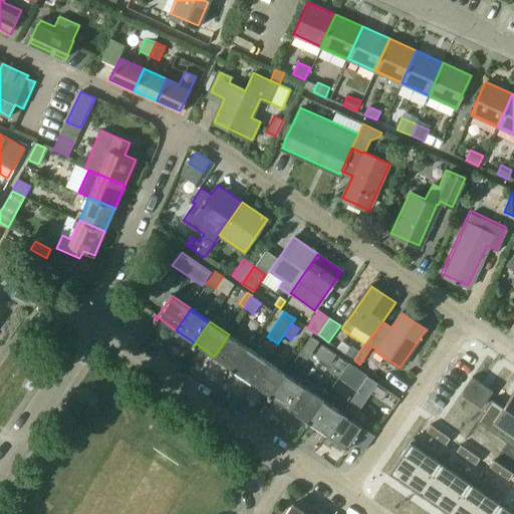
[(229,334),(214,356),(231,368),(230,370),(231,371),(248,347),(229,334)]
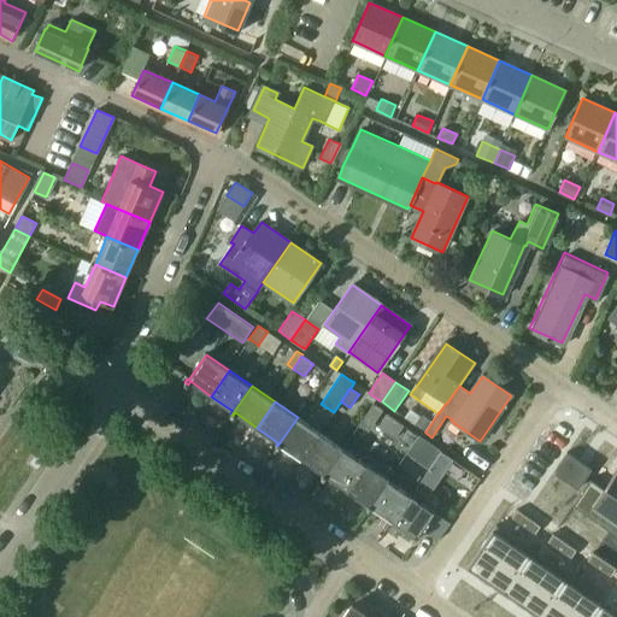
[(374,404),(364,418),(374,424),(383,411),(374,404)]
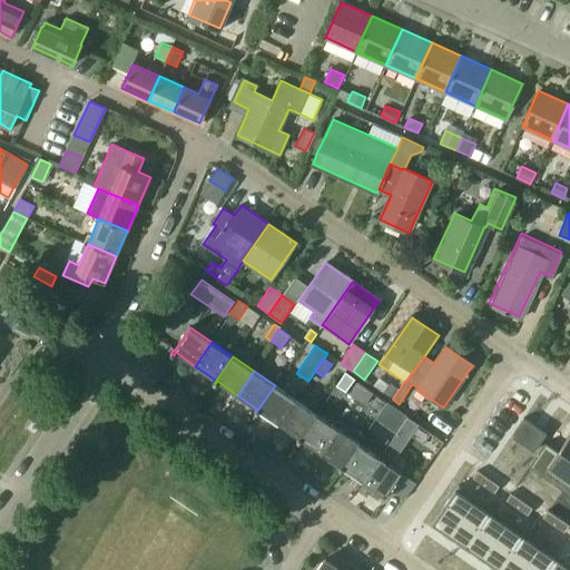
[(357,383),(350,395),(357,400),(365,389),(363,386),(357,383)]
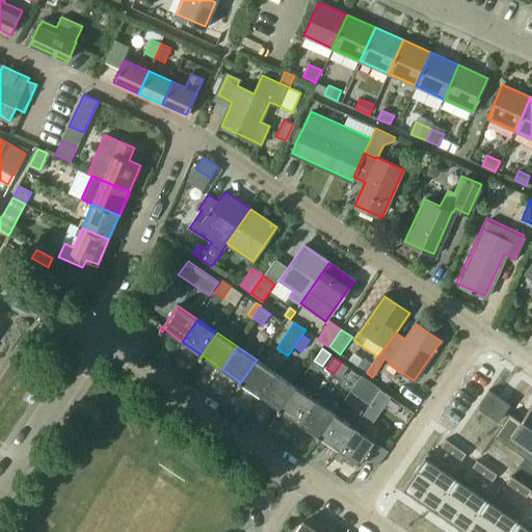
[(364,357),(358,366),(367,371),(372,364),(371,363),(364,357)]
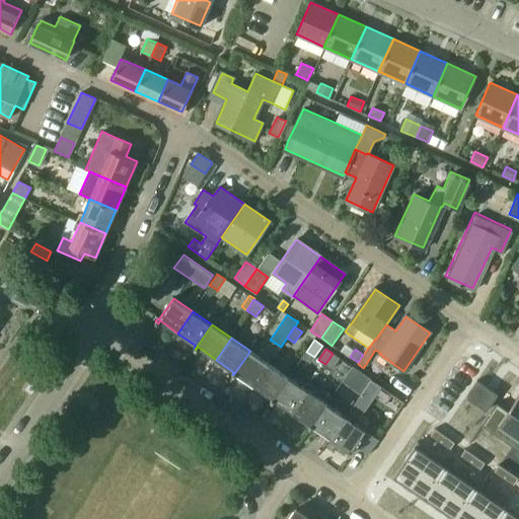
[(250,351),(233,375),(234,376),(236,373),(254,386),(270,364),(250,351)]
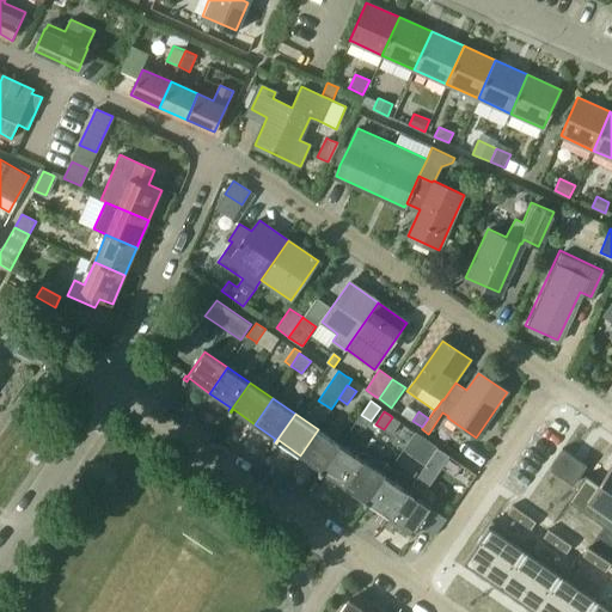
[(392,417),(384,429),(384,430),(392,435),(401,423),(393,417),(392,417)]
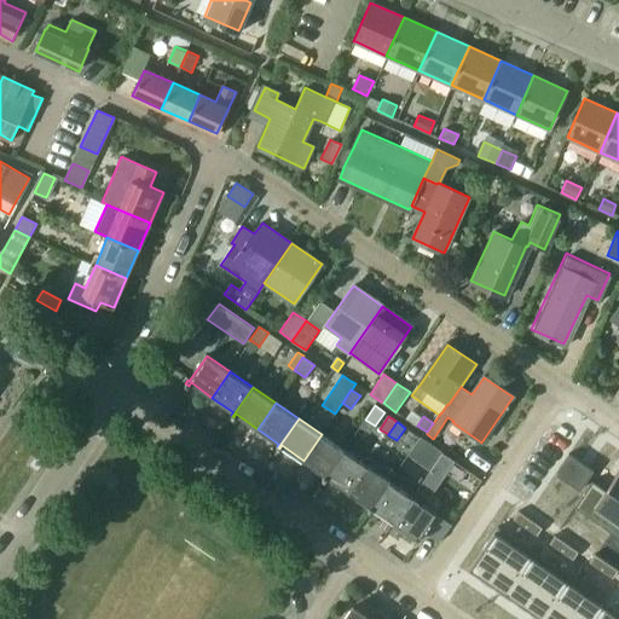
[(322,434),(304,461),(324,474),(322,478),(324,479),(331,469),(345,450),(322,434)]
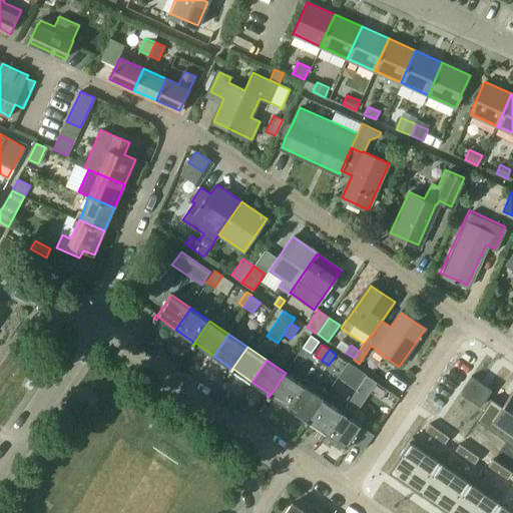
[(361,371),(351,386),(357,390),(358,391),(368,376),(368,375),(361,371)]
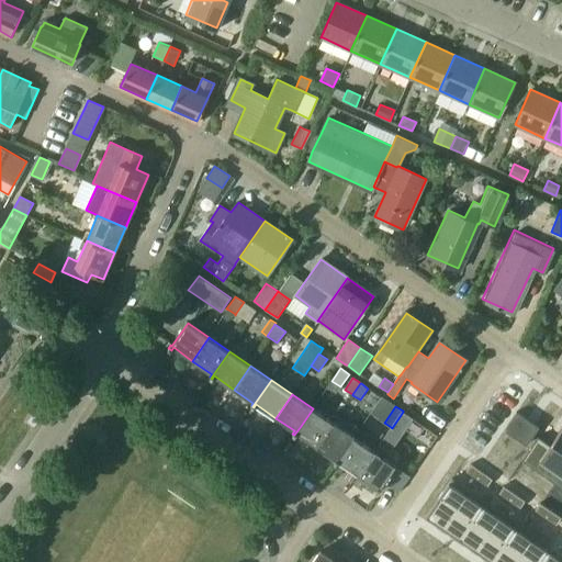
[(301,426),(294,435),(295,436),(298,433),(317,446),(334,423),(313,408),(301,426)]
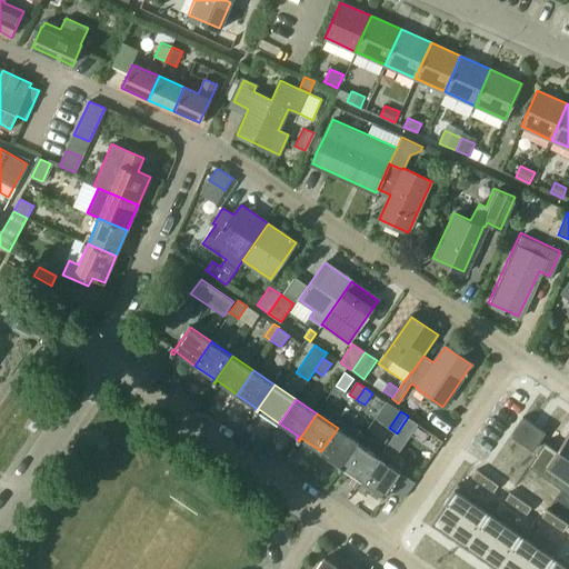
[(523,417),(510,435),(511,436),(533,450),(546,432),(541,429),(535,425),(523,417)]
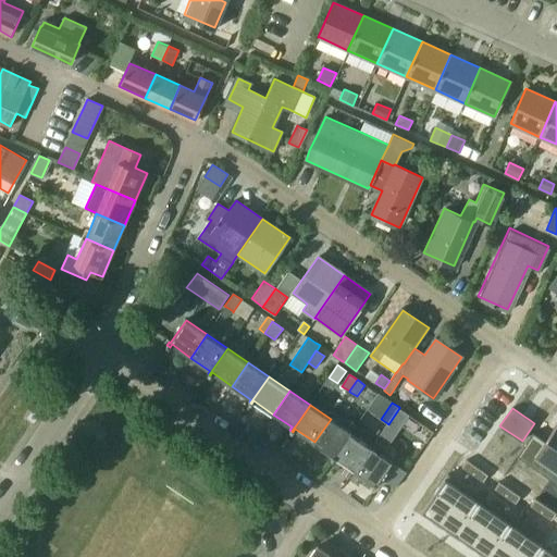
[(331,419),(314,442),(333,455),(331,458),(332,459),(350,433),(331,419)]
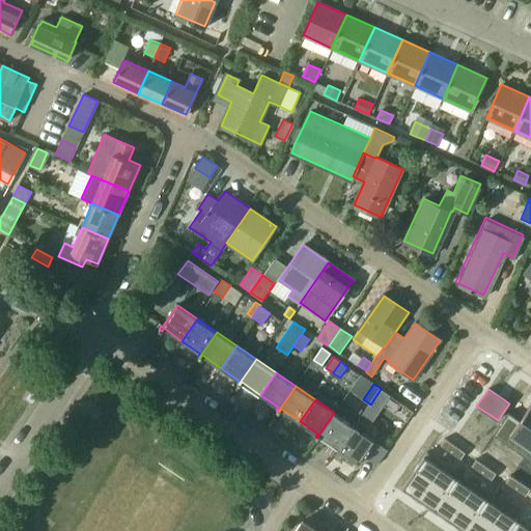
[(508,413),(494,435),(526,457),(530,449),(530,403),(520,421),(508,413)]
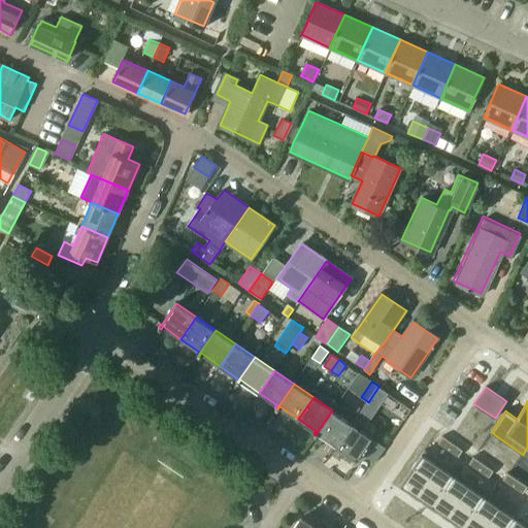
[(332,410),(315,435),(317,436),(319,433),(336,446),(352,424),(352,423),(333,410),(332,410)]
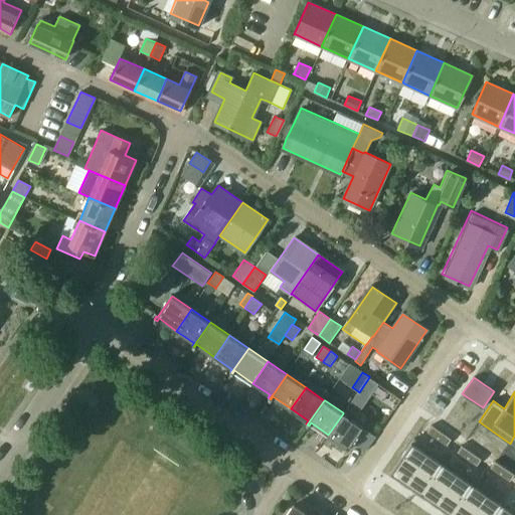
[(343,413),(328,435),(346,447),(344,450),(346,452),(349,448),(348,448),(353,441),(362,426),(350,417),(353,411),(347,407),(343,413)]
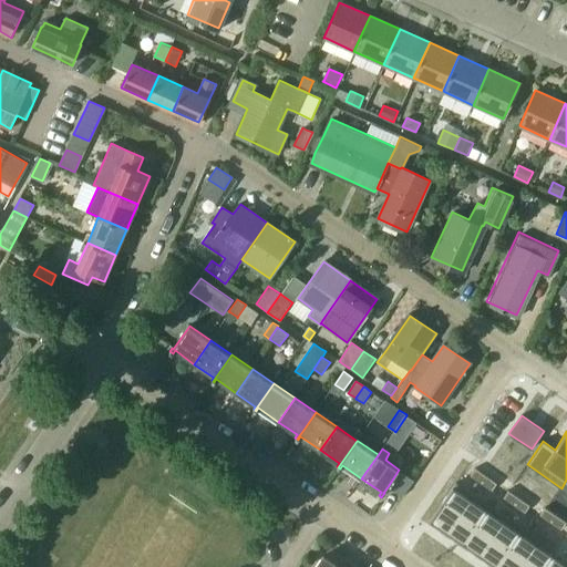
[(475,467),(471,475),(481,483),(486,475),(475,467)]
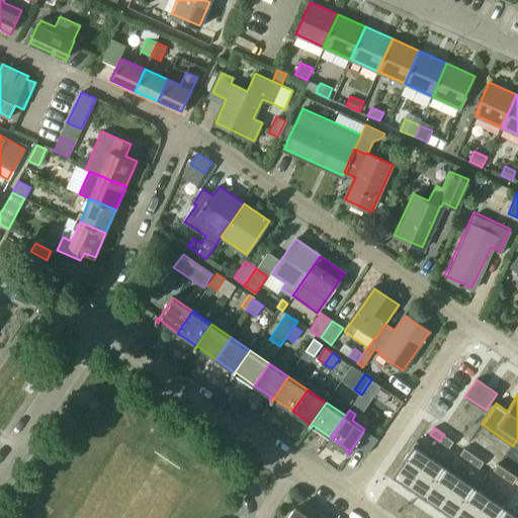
[(364,429),(355,443),(368,453),(378,439),(364,429)]
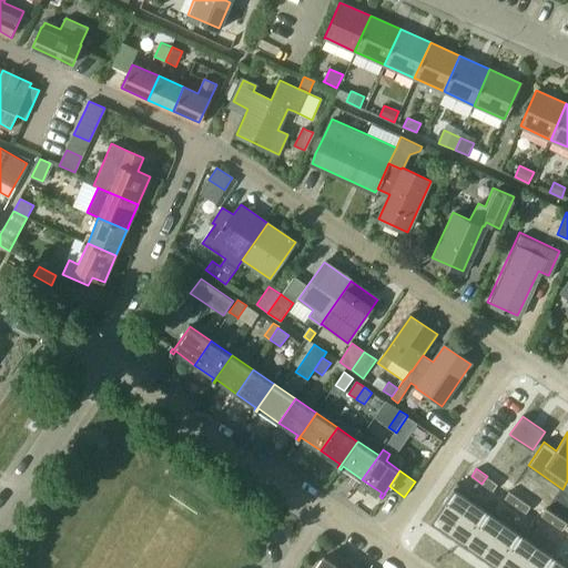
[(487,476),(482,484),(493,492),(498,484),(487,476)]
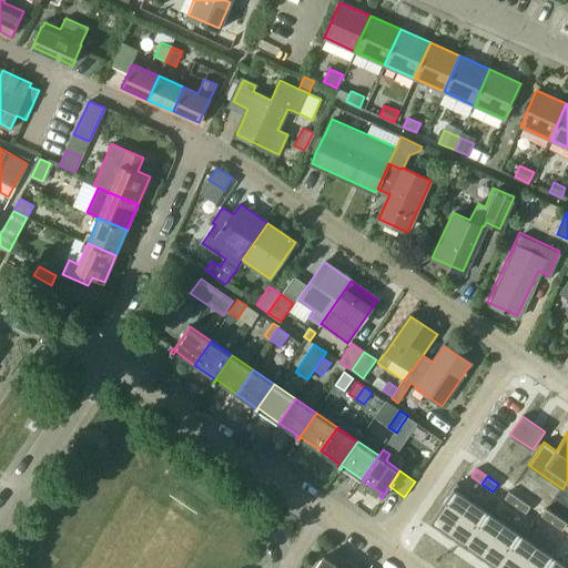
[(457,483),(430,521),(433,523),(448,533),(475,495),(457,483)]
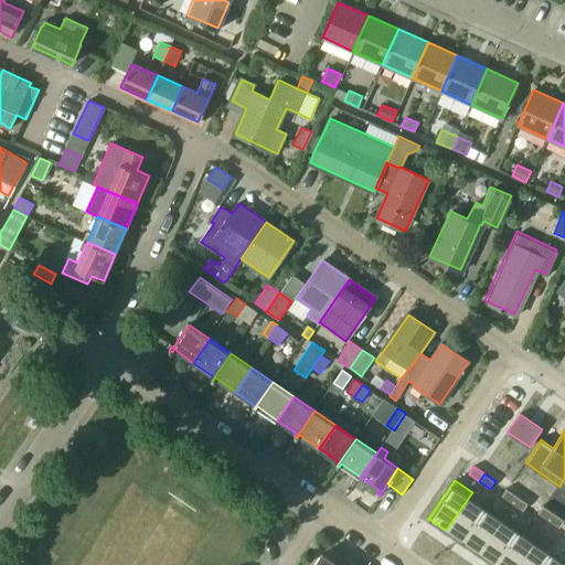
[(507,488),(501,496),(512,503),(518,496),(507,488)]
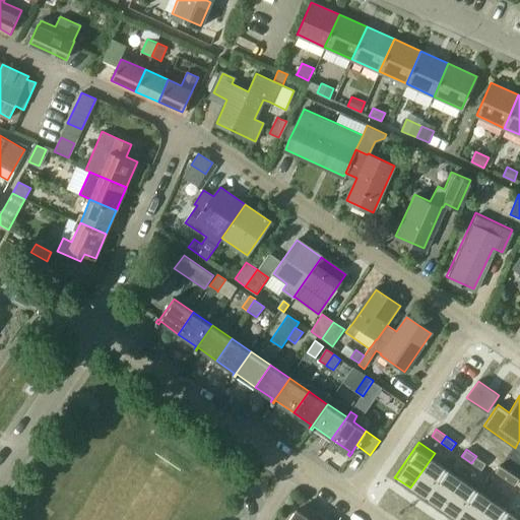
[(435,453),(410,488),(426,498),(449,463),(435,453)]
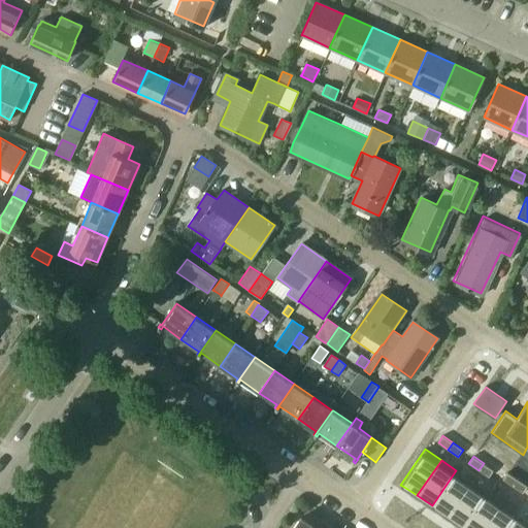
[(484,463),(479,470),(489,477),(494,470),(484,463)]
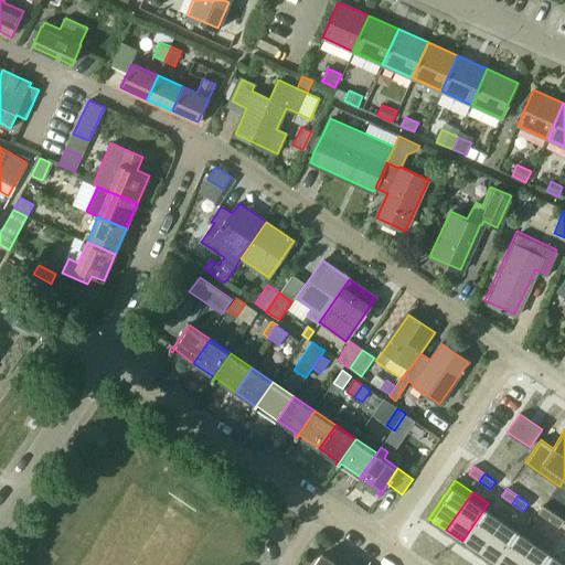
[(488,503),(462,541),(479,553),(504,515),(488,503)]
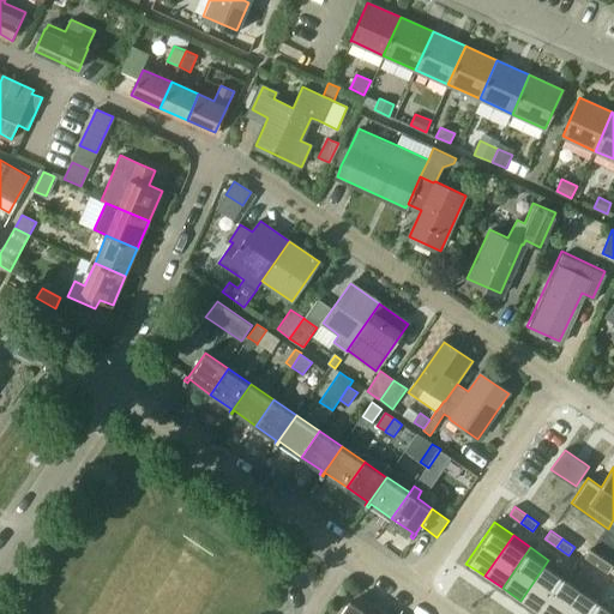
[(590,549),(584,558),(596,565),(602,558),(590,549)]
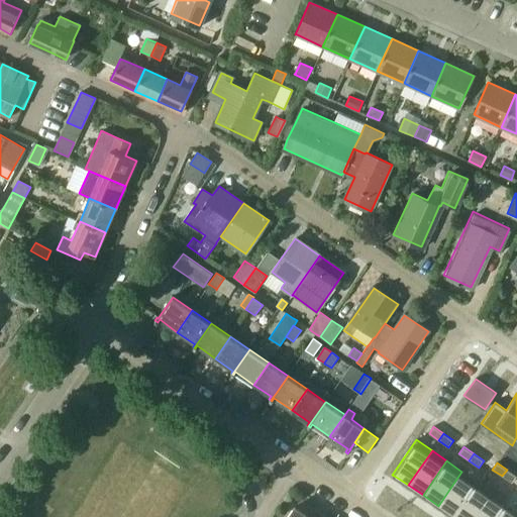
[(507,470),(502,476),(512,483),(516,477),(507,470)]
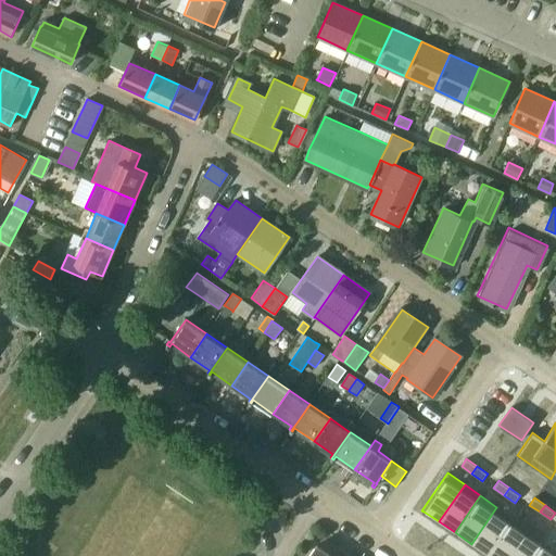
[(496,507),(471,544),(487,555),(513,518),(496,507)]
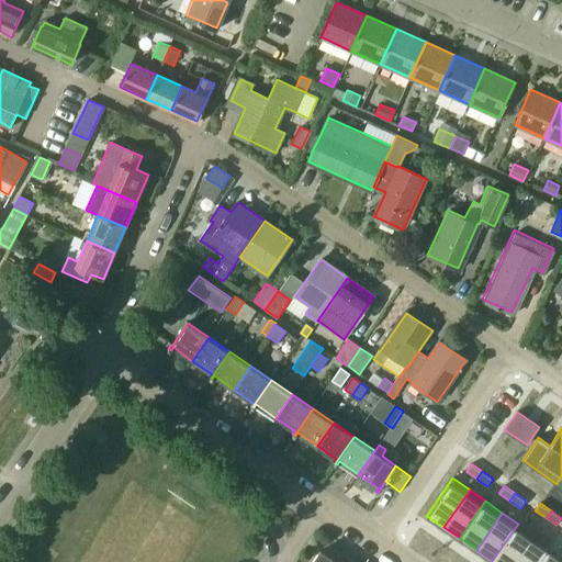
[(518,524),(492,561),(494,561),(515,561),(535,535),(518,524)]
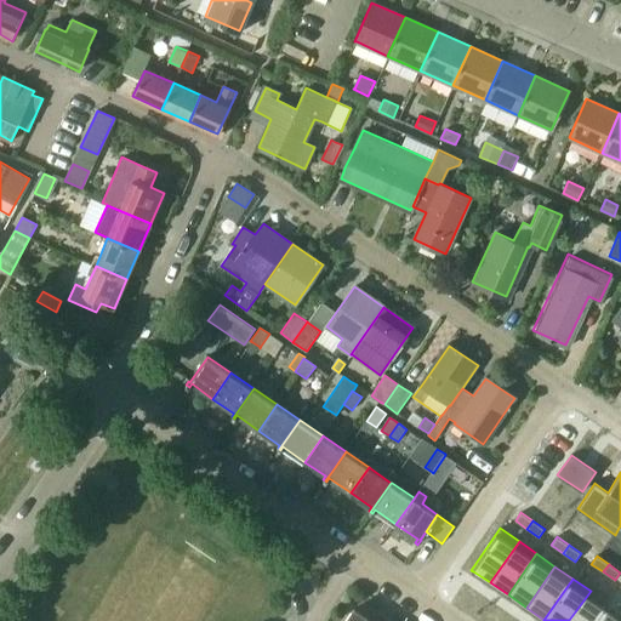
[(591,591),(569,620),(596,620),(605,608),(588,596),(591,591)]
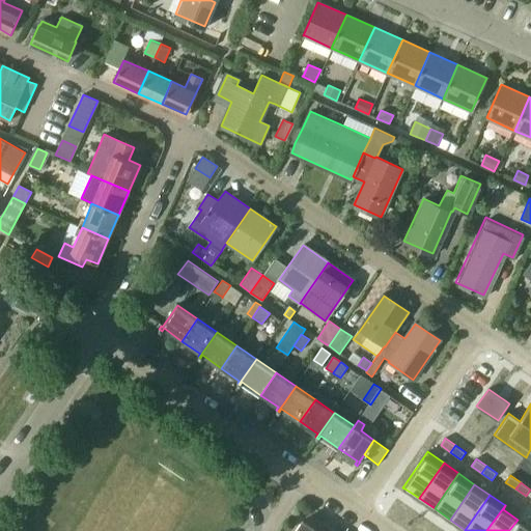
[(530,530),(530,529),(518,520),(509,530),(530,530)]
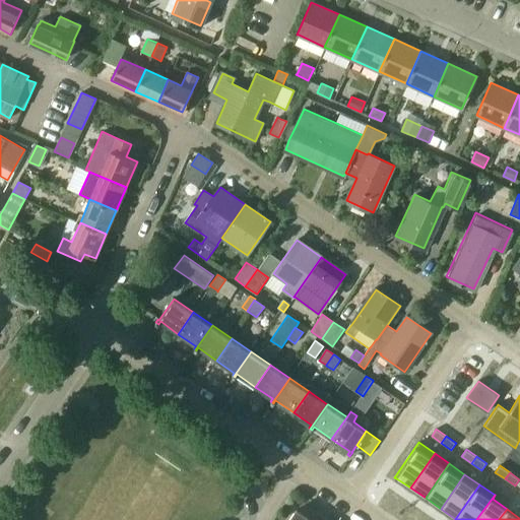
[(311,519),(297,510),(288,519),(311,519)]
